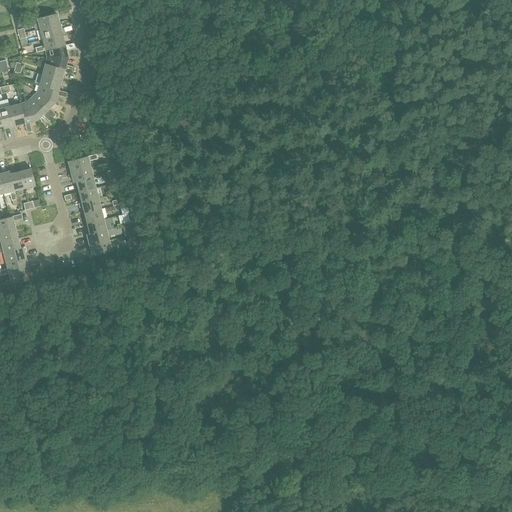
[(38,18),(40,29),(59,24),(56,13),(38,18)]
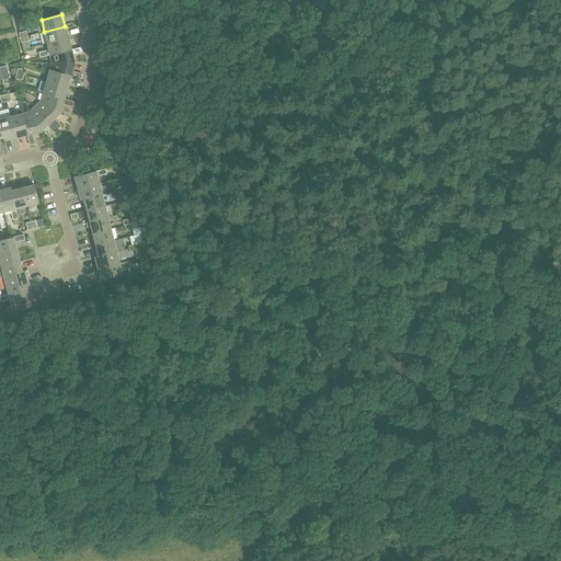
[(44,32),(47,43),(68,38),(65,26),(44,32)]
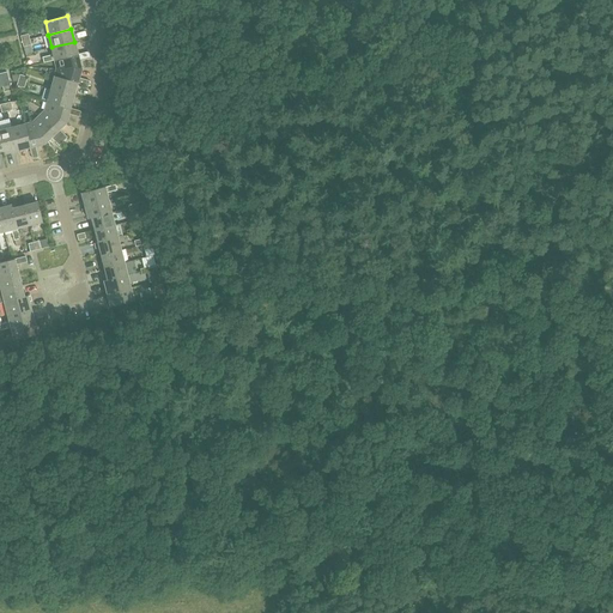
[(55,60),(77,54),(74,42),(52,47),(54,54),(42,58),(44,62),(55,60)]
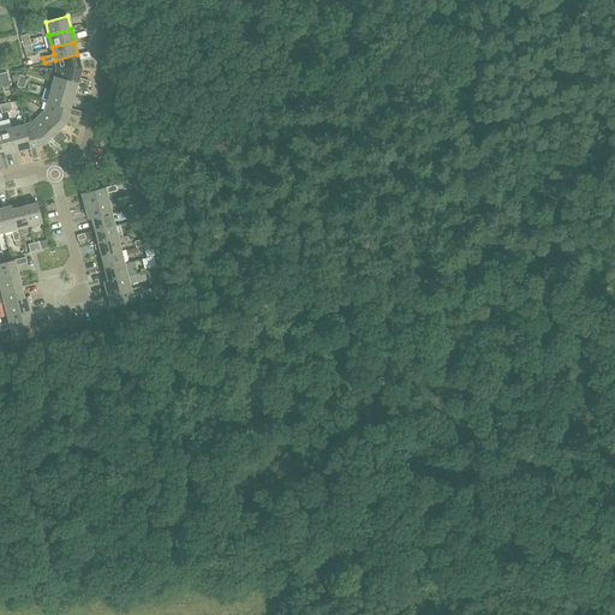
[(55,60),(58,69),(81,70),(77,54),(55,60)]
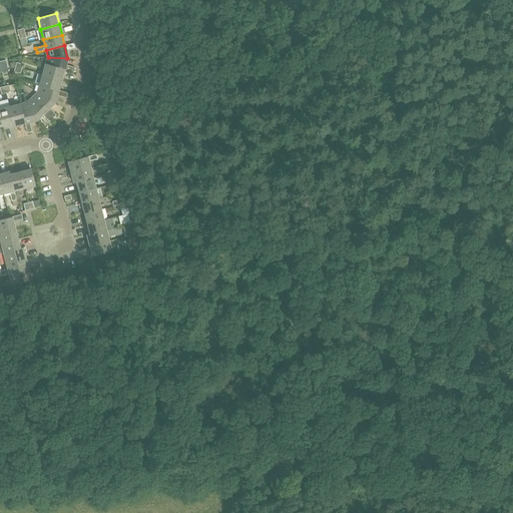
[(64,70),(67,58),(48,57),(46,64),(64,70)]
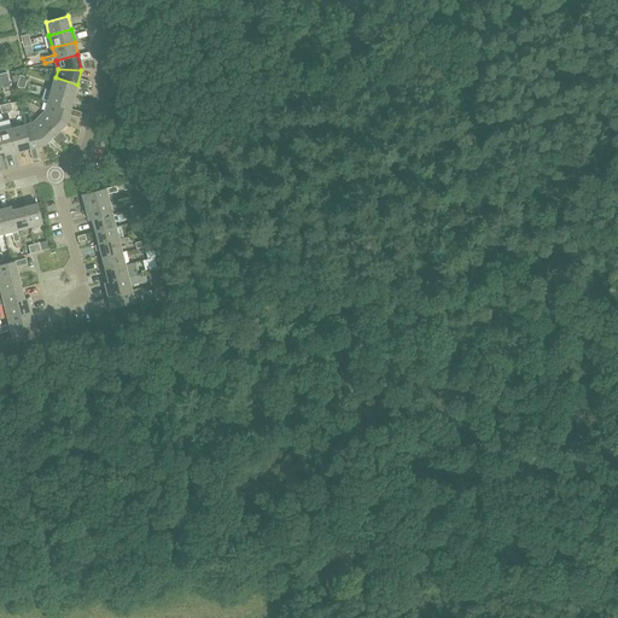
[(130,76),(129,85),(140,88),(143,80),(130,76)]
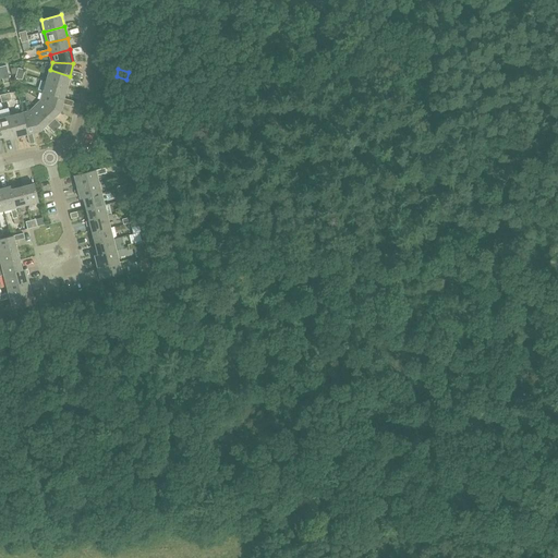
[(67,87),(70,76),(50,70),(47,82),(67,87)]
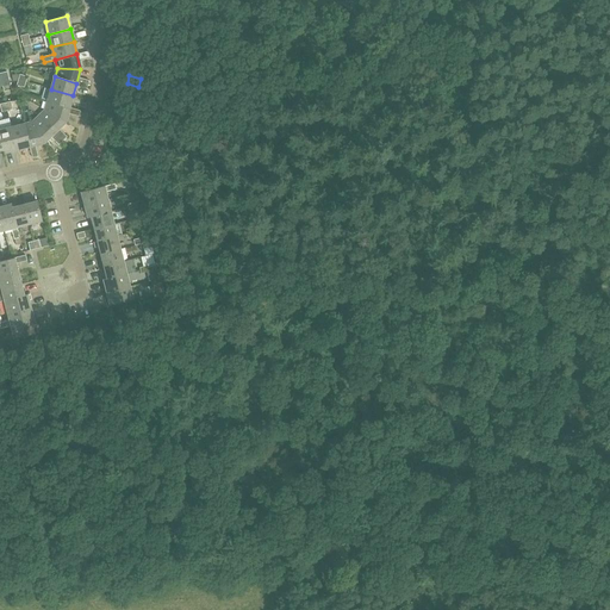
[(51,89),(48,101),(69,107),(73,95),(51,89)]
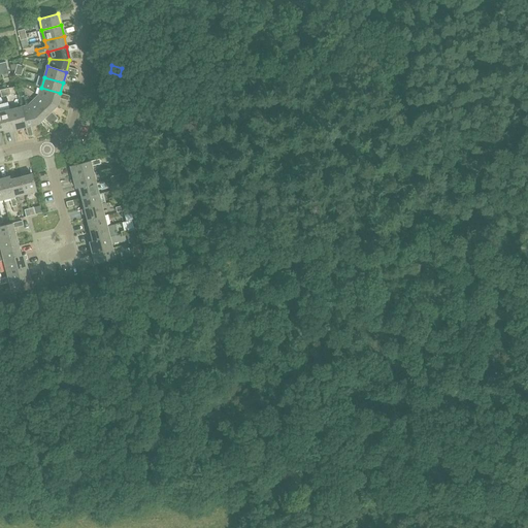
[(57,106),(59,98),(60,93),(41,88),(39,95),(57,106)]
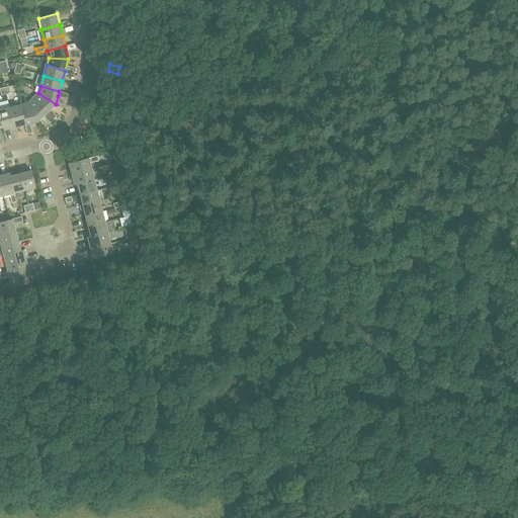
[(38,93),(32,98),(47,112),(56,104),(38,93)]
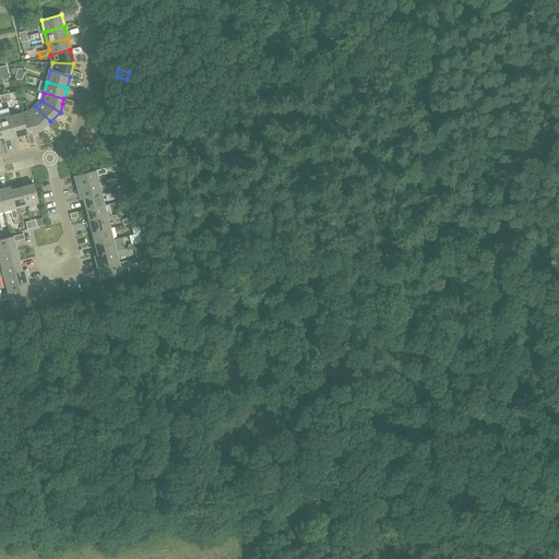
[(35,106),(30,113),(40,131),(50,121),(35,106)]
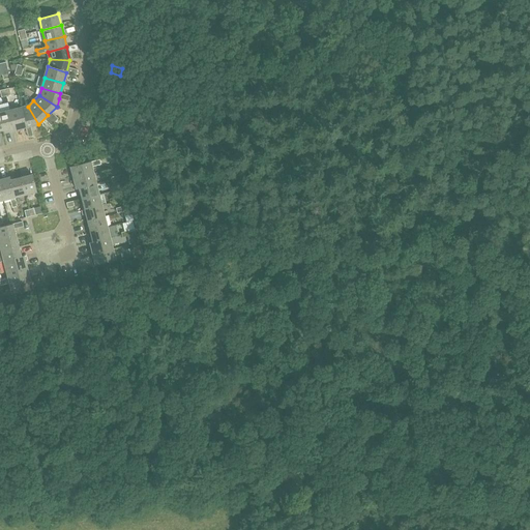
[(26,127),(38,124),(28,107),(21,108),(26,127)]
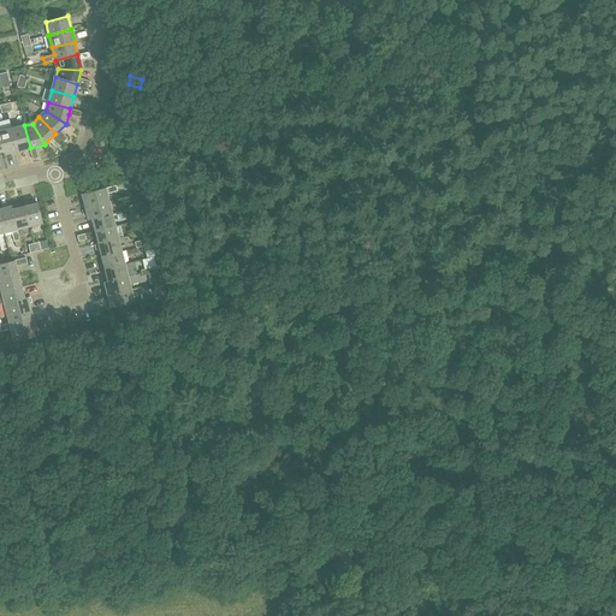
[(24,125),(12,129),(17,152),(30,148),(24,125)]
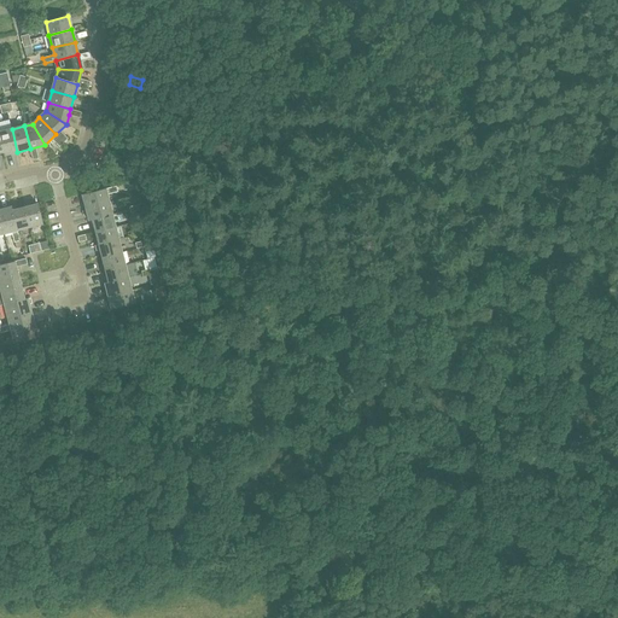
[(12,129),(0,132),(0,139),(4,152),(4,155),(17,152),(12,129)]
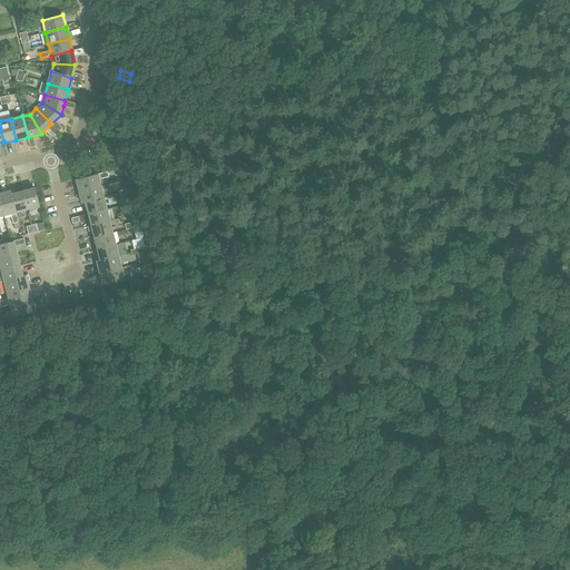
[(79,192),(100,186),(98,179),(114,176),(112,170),(97,175),(97,174),(76,179),(79,192)]
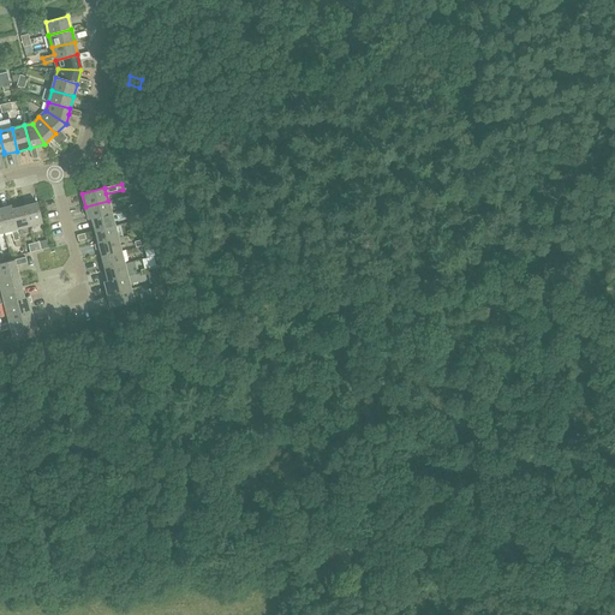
[(89,220),(91,219),(111,214),(108,201),(85,207),(89,220)]
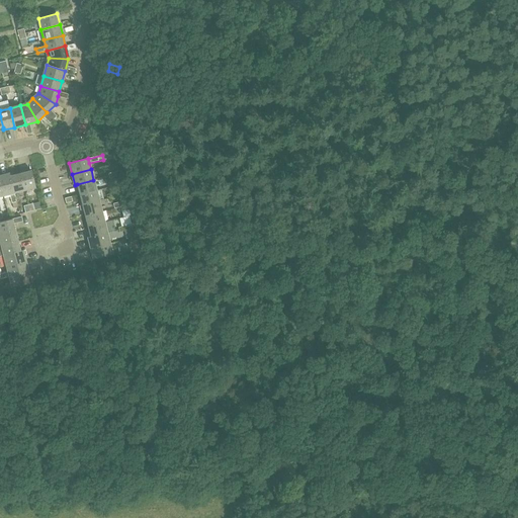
[(35,187),(31,171),(20,174),(24,190),(35,187)]
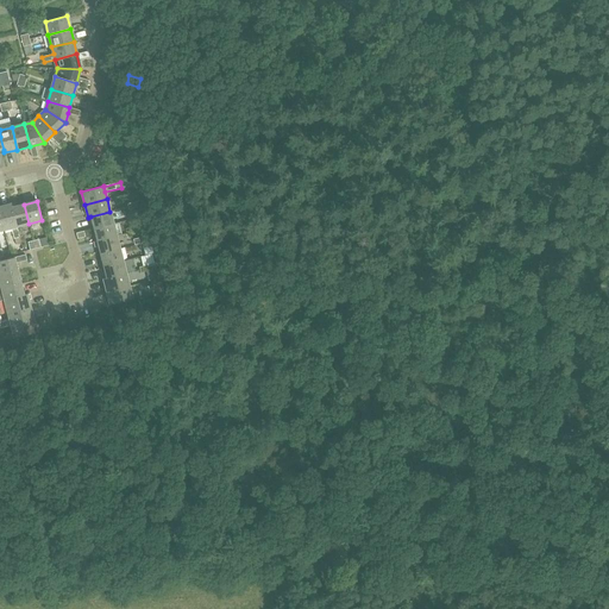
[(14,239),(19,238),(17,226),(11,205),(0,207),(0,213),(4,230),(11,227),(14,239)]
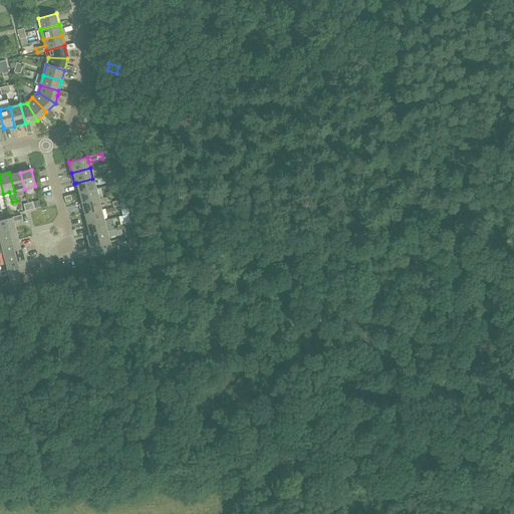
[(10,173),(9,173),(14,191),(24,189),(20,173),(10,175),(10,173)]
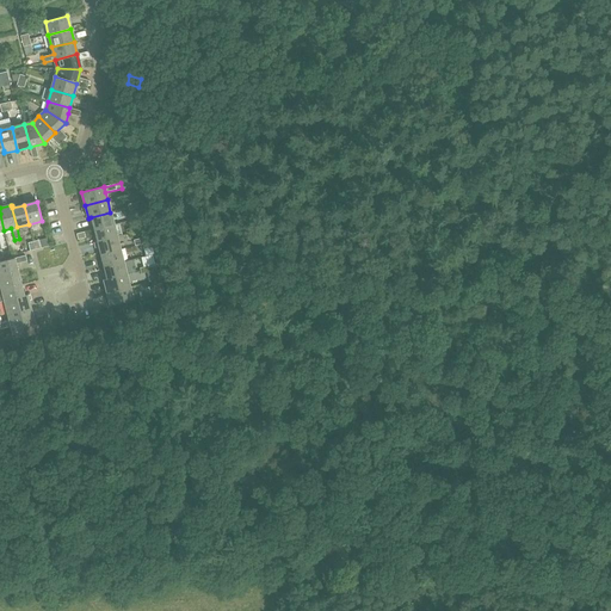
[(94,229),(113,224),(110,213),(91,217),(94,229)]
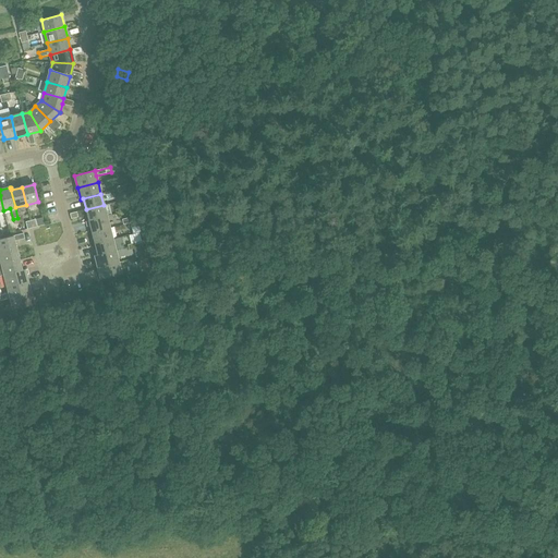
[(86,209),(88,221),(107,217),(104,205),(86,209)]
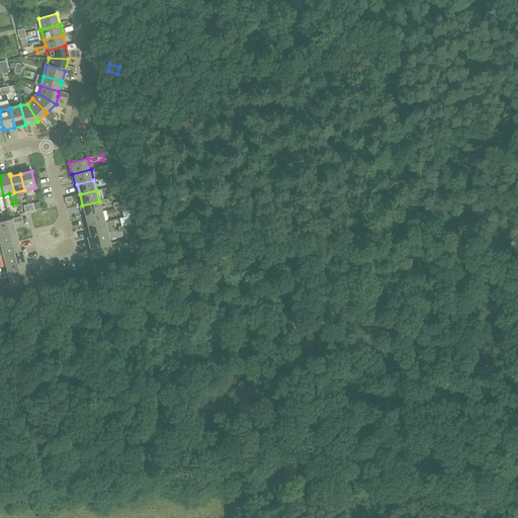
[(84,209),(85,216),(101,211),(99,201),(82,205),(79,205),(81,210),(84,209)]
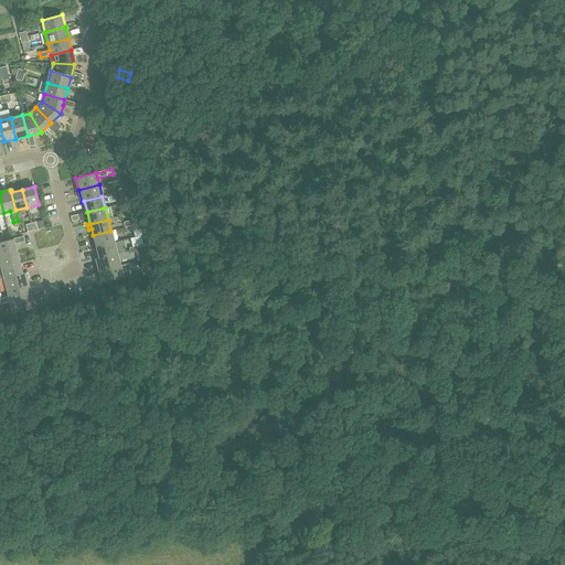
[(93,235),(96,247),(114,243),(110,231),(93,235)]
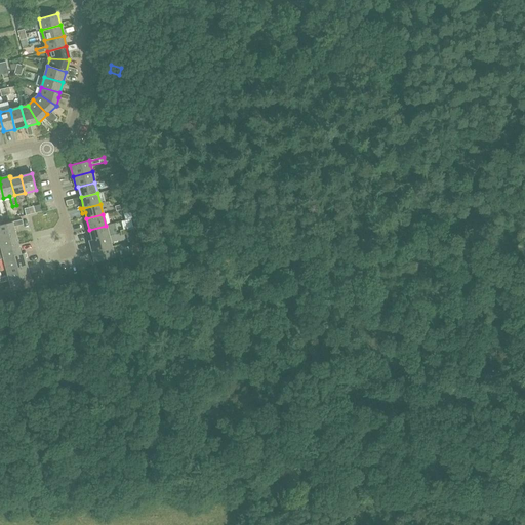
[(0,236),(15,233),(12,221),(0,225),(0,236)]
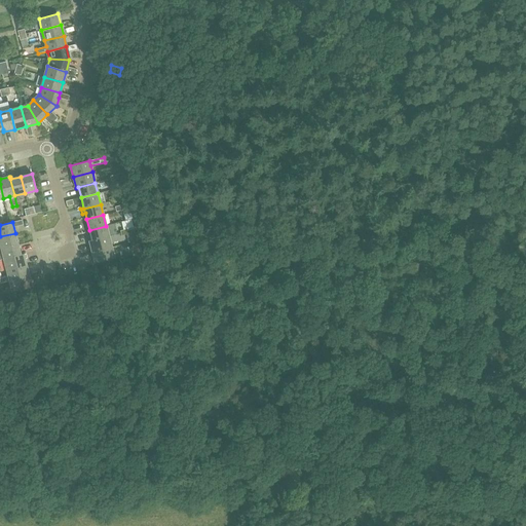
[(91,240),(109,236),(106,226),(89,230),(91,240)]
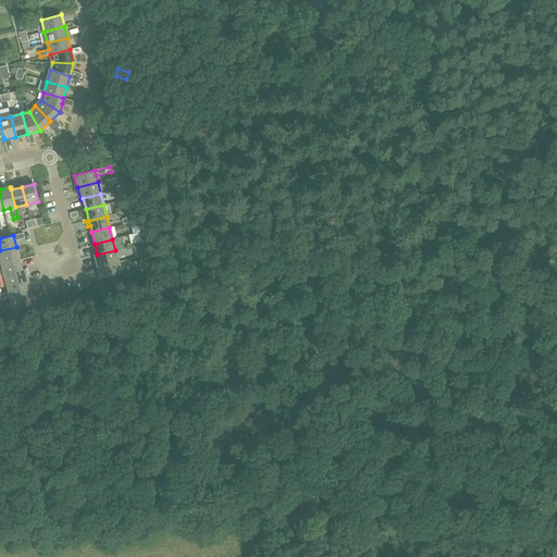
[(20,259),(16,247),(0,250),(0,257),(1,263),(20,259)]
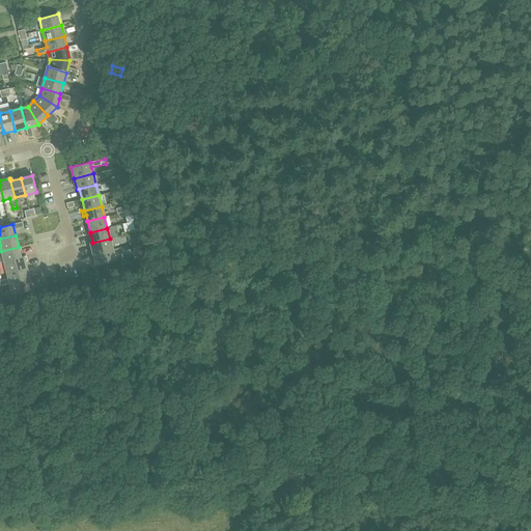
[(90,243),(93,254),(112,249),(110,239),(92,243),(90,243)]
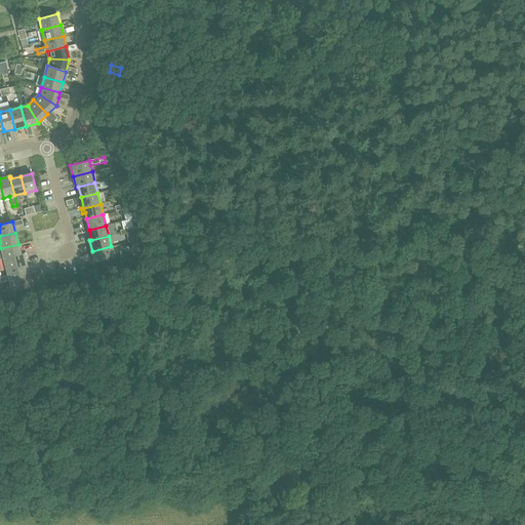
[(18,244),(1,248),(0,248),(0,258),(4,258),(23,254),(23,253),(21,254),(18,244)]
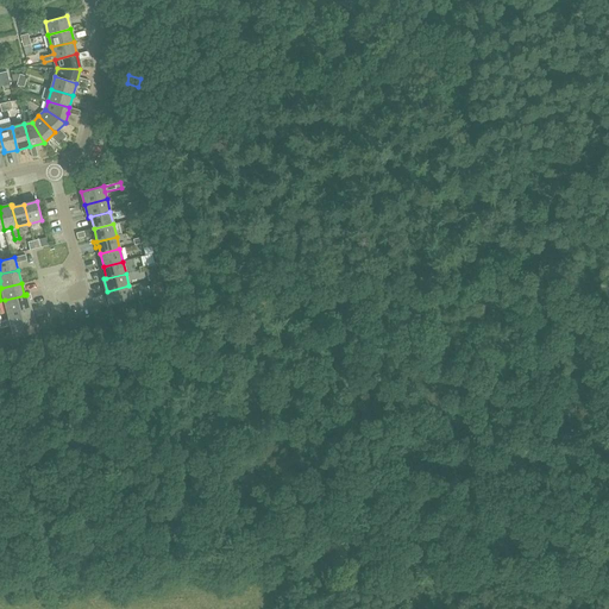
[(132,299),(129,286),(107,292),(111,305),(132,299)]
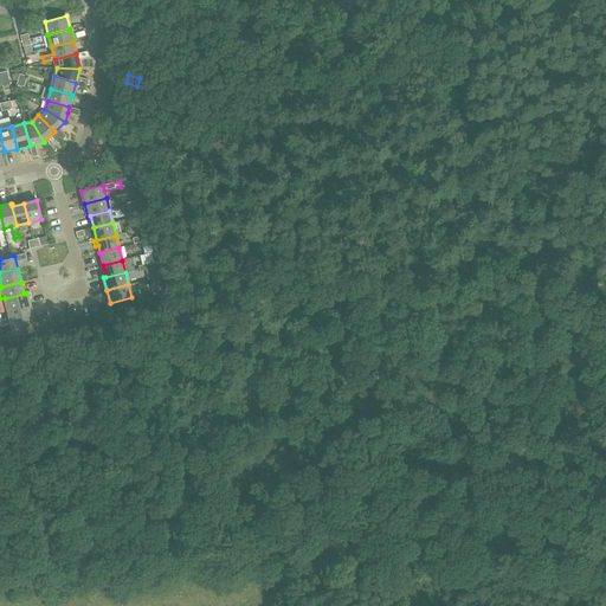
[(30,292),(26,294),(5,298),(8,311),(30,305),(28,298),(32,297),(30,292)]
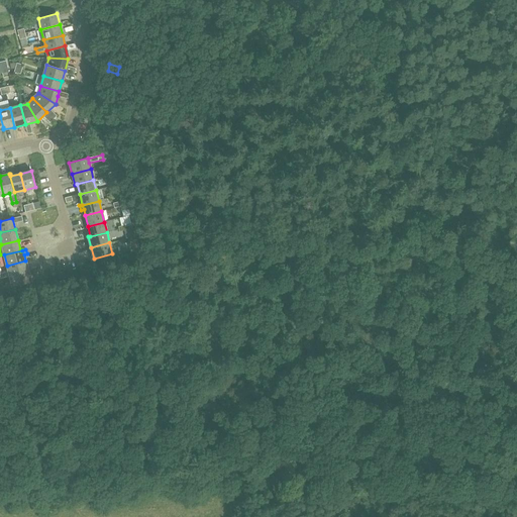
[(28,272),(25,261),(7,266),(8,272),(0,273),(0,278),(0,279),(9,276),(28,272)]
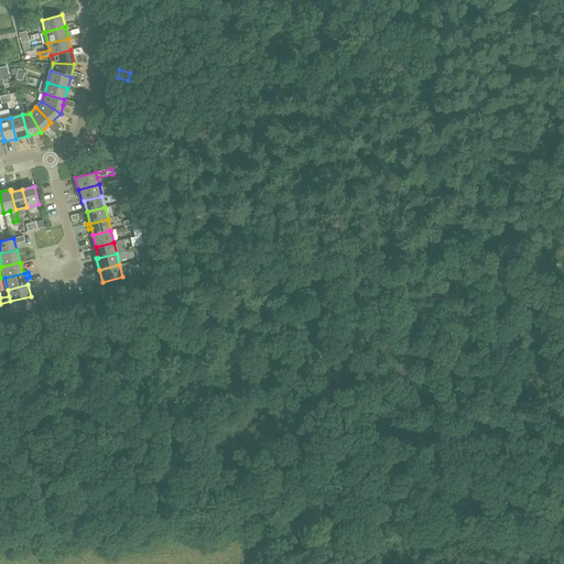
[(13,313),(34,308),(31,296),(10,301),(12,306),(6,308),(7,315),(13,313)]
